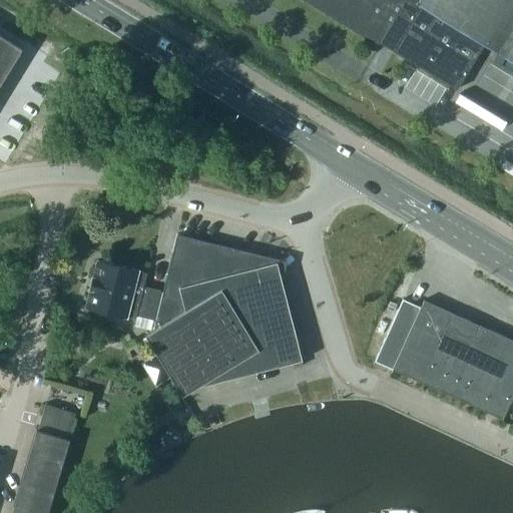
[(512,61),(512,0),(310,0),(458,89),(485,45),(512,61)]
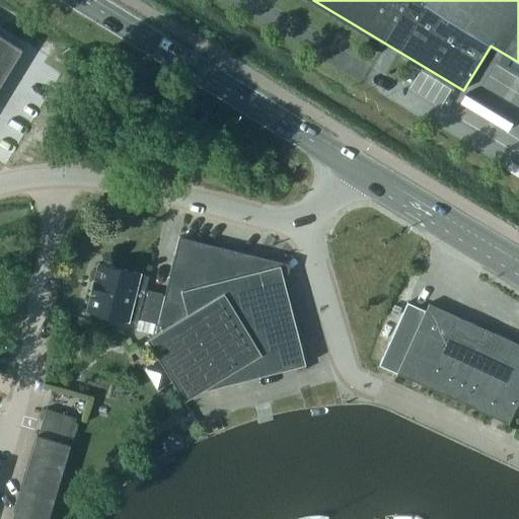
[(0,81),(19,50),(0,38),(0,81)]
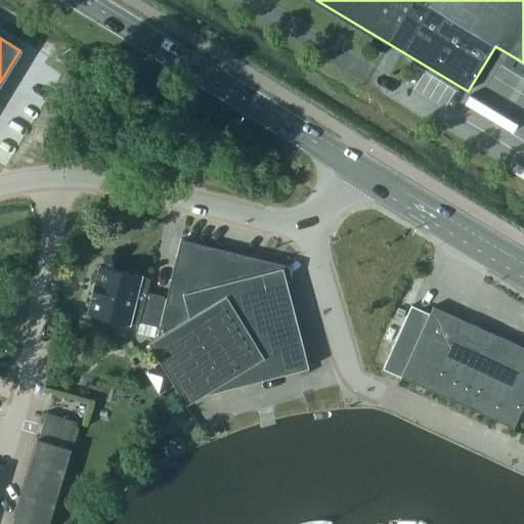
[(70,127),(69,141),(81,142),(82,128),(70,127)]
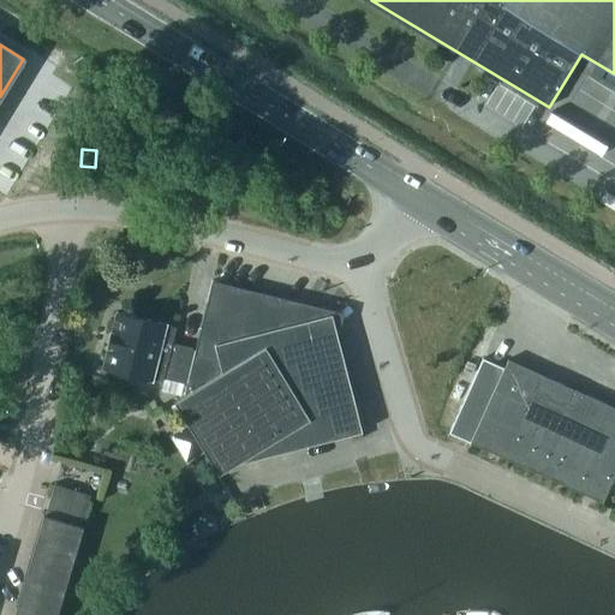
[(183,395),(173,401),(218,473),(234,464),(362,431),(332,314),(308,320),(304,303),(212,280),(195,350),(192,350),(196,368),(190,368),(186,384),(185,384),(183,395)]
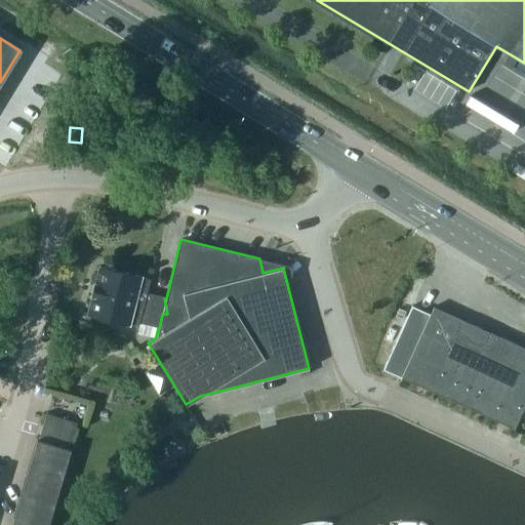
[(91,295),(87,314),(112,320),(129,324),(129,323),(137,326),(138,323),(158,328),(159,328),(162,314),(167,314),(164,298),(163,296),(147,292),(150,279),(140,277),(124,272),(99,266),(94,283),(93,283),(91,295)]
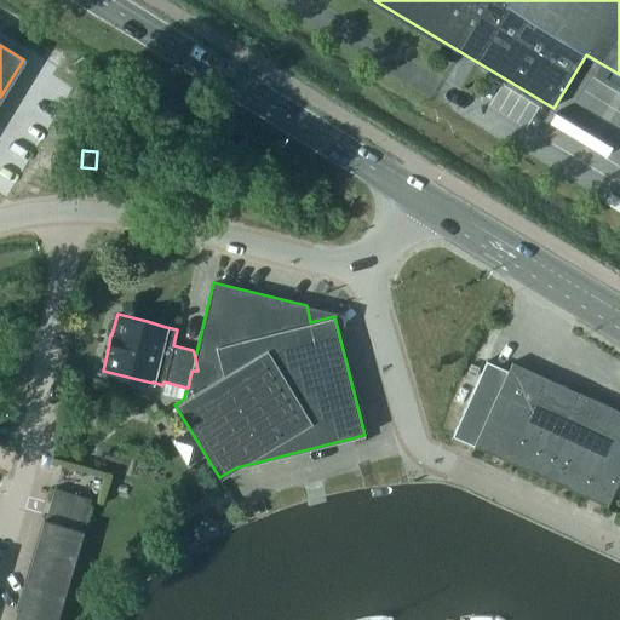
[(607,506),(619,476),(619,412),(512,363),(509,372),(487,362),(453,437),(607,506)]
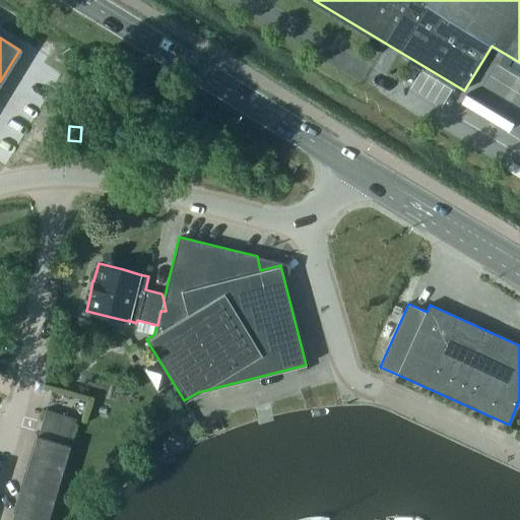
[(10,519),(47,519),(70,445),(68,445),(76,418),(46,409),(38,436),(36,435),(10,519)]
